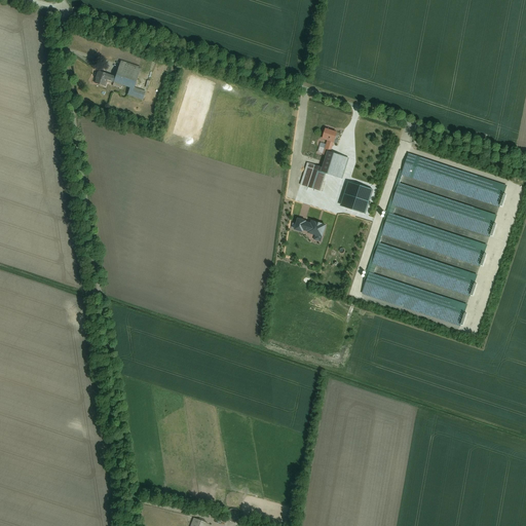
[(103,86),(104,80),(127,86),(125,95),(142,99),(144,88),(135,86),(140,68),(117,62),(113,75),(96,70),(92,83),(103,86)]
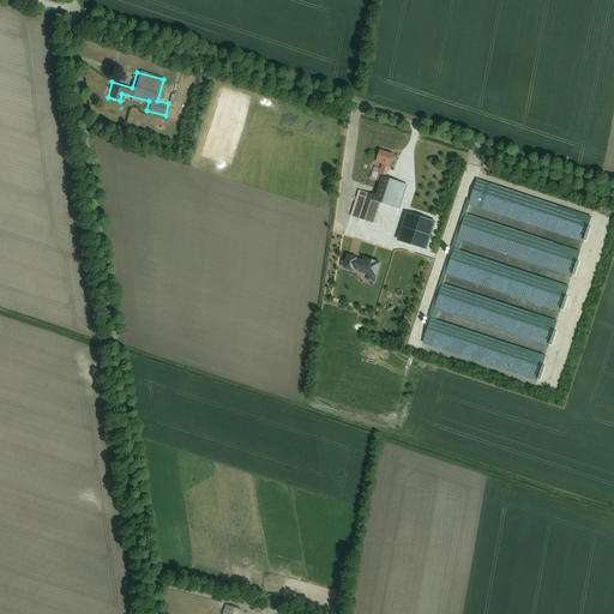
[(380,149),(375,161),(381,163),(390,167),(395,154),(380,149)]
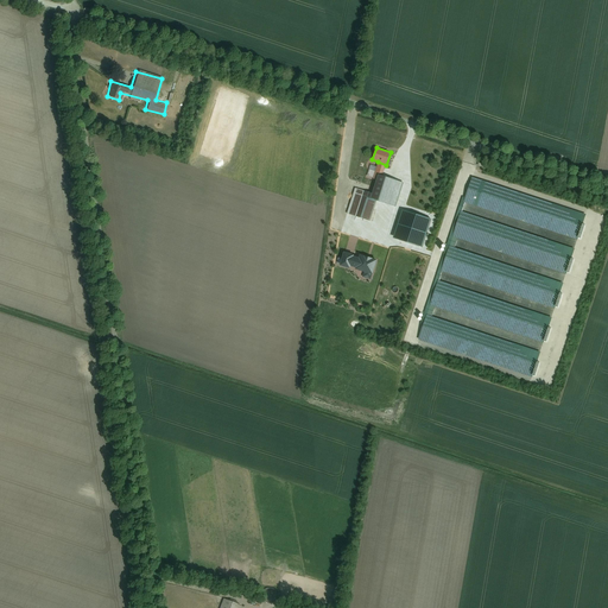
[(386,165),(378,162),(372,179),(375,181),(372,192),(355,188),(347,214),(369,221),(377,201),(396,207),(404,182),(382,175),(386,165)]
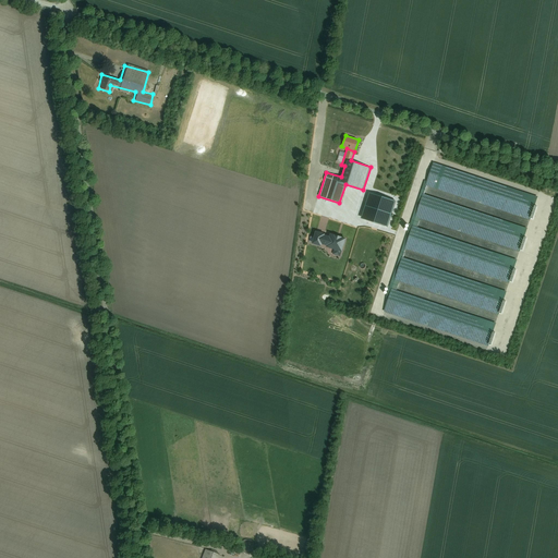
[(425,193),(427,186),(530,220),(531,216),(532,217),(536,204),(535,204),(537,196),(433,161),(426,181),(424,180),(385,298),(388,299),(384,312),(487,346),(488,342),(489,343),(494,330),(493,330),(495,323),(397,290),(400,281),(497,314),(498,311),(500,312),(505,299),(504,299),(506,291),(404,257),(407,250),(509,283),(510,280),(511,280),(516,267),(514,267),(517,259),(417,227),(421,219),(520,252),(521,247),(522,249),(526,235),(525,235),(528,228),(425,193)]
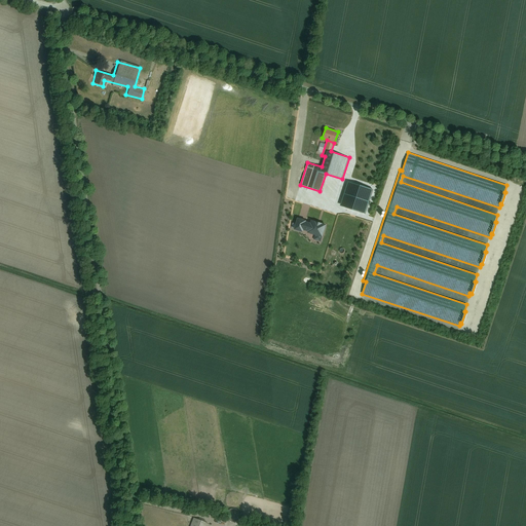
[(347,196),(344,209),(364,215),(367,202),(347,196)]
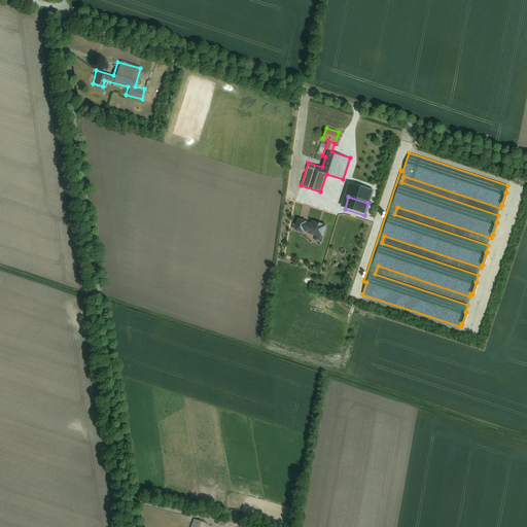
[(312,220),(311,222),(297,218),(293,231),(303,234),(304,232),(316,236),(314,240),(321,243),(327,225),(312,220)]
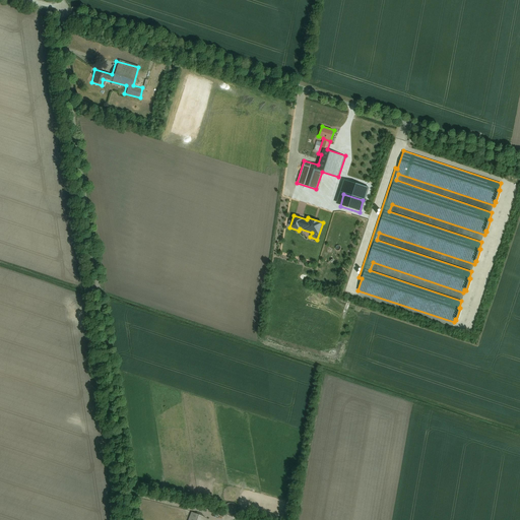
[(204,519),(206,516),(192,511),(188,519),(204,519)]
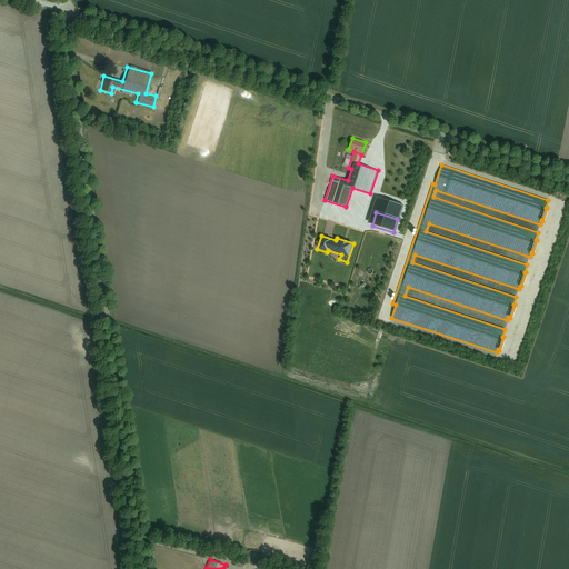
All buildings are outlined.
